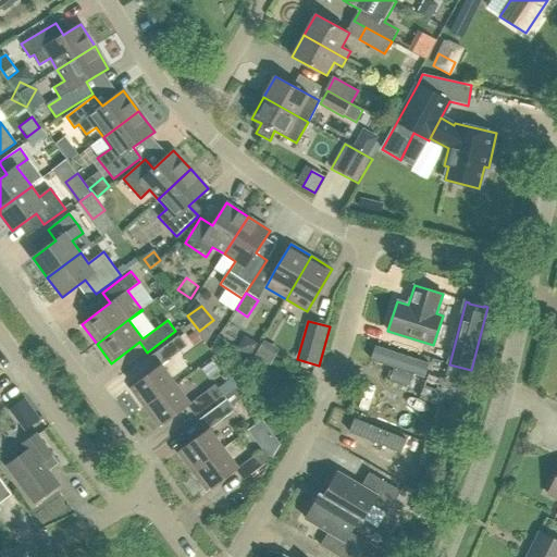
[(194,346),(200,342),(194,334),(188,338),(194,346)]
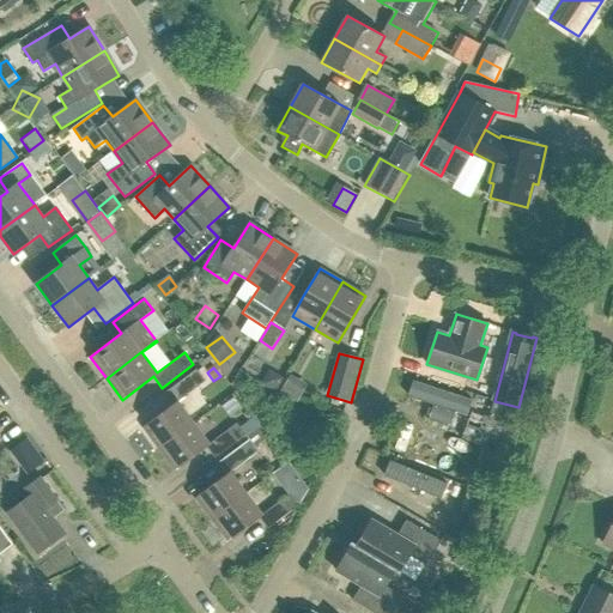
[(159,449),(194,423),(178,401),(206,381),(196,369),(165,392),(175,404),(143,428),(159,449)]
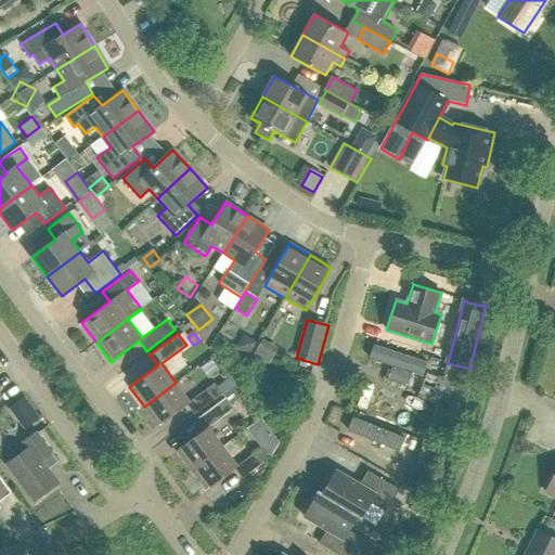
[(244,337),(237,348),(250,356),(257,344),(244,337)]
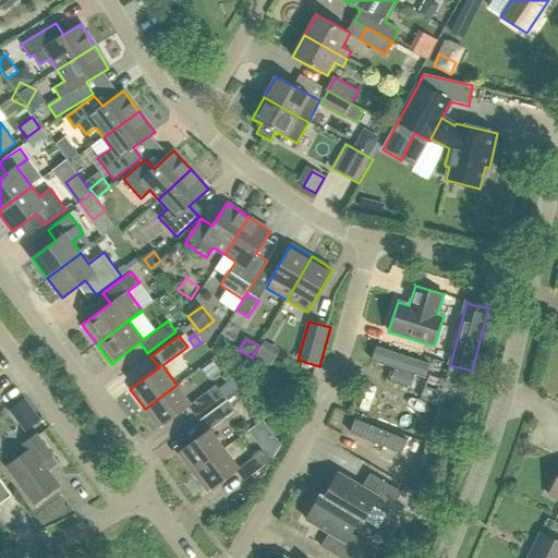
[(371,360),(425,377),(429,362),(376,344),(371,360)]
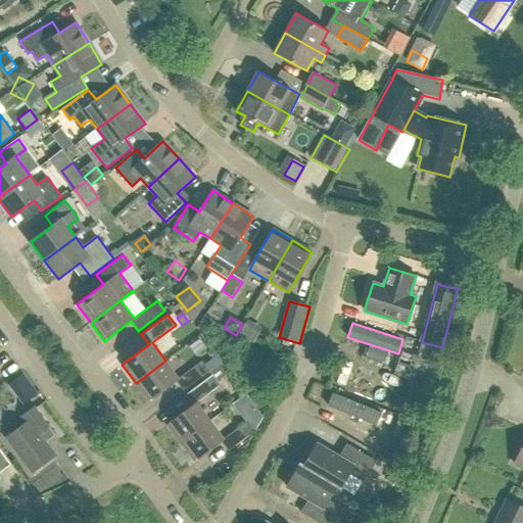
[(403,351),(394,375),(412,382),(406,400),(417,405),(423,385),(428,387),(436,364),(430,361),(434,346),(422,343),(419,357),(403,351)]
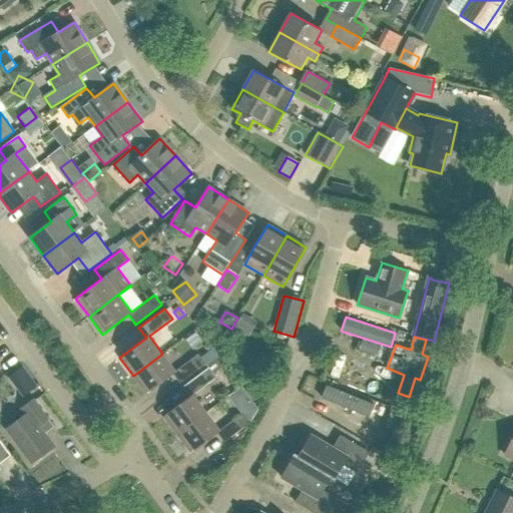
[(208,365),(220,356),(214,348),(202,357),(208,365)]
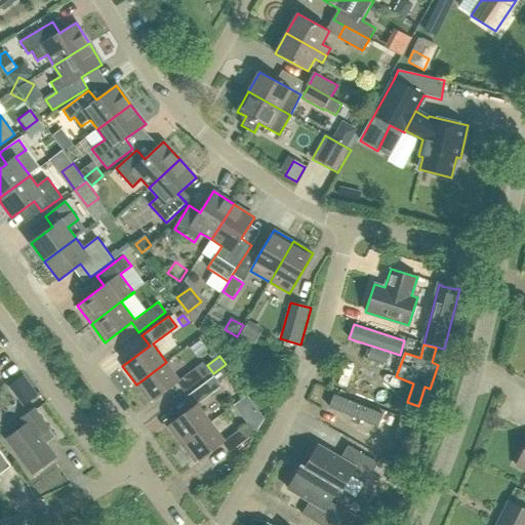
[(166,362),(136,385),(150,402),(179,380),(166,362)]
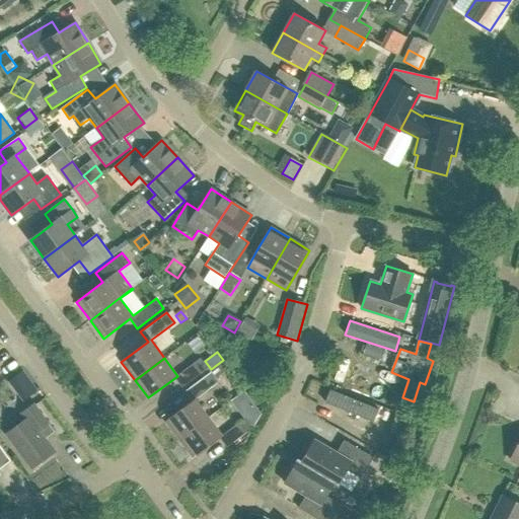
[(189,369),(197,379),(210,370),(202,359),(189,369)]
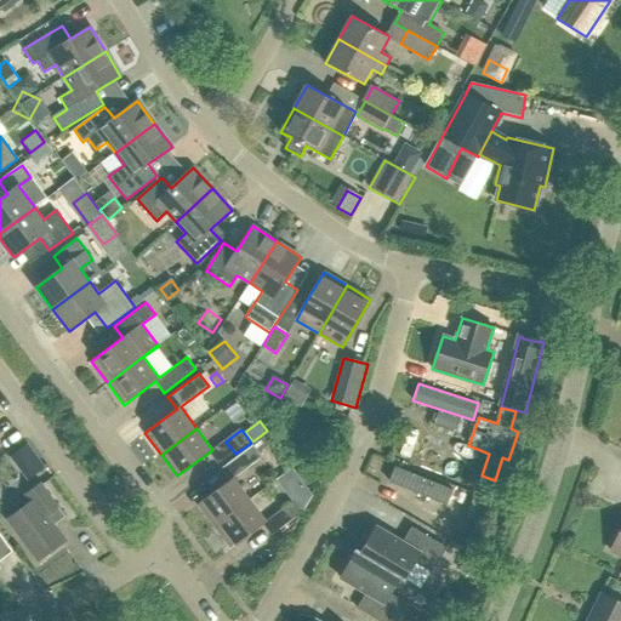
[(267,431),(252,442),(260,453),(274,442),(267,431)]
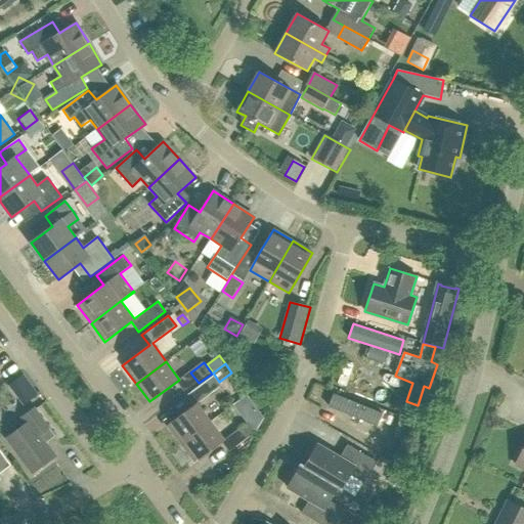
[(222,386),(214,376),(201,386),(209,396),(222,386)]
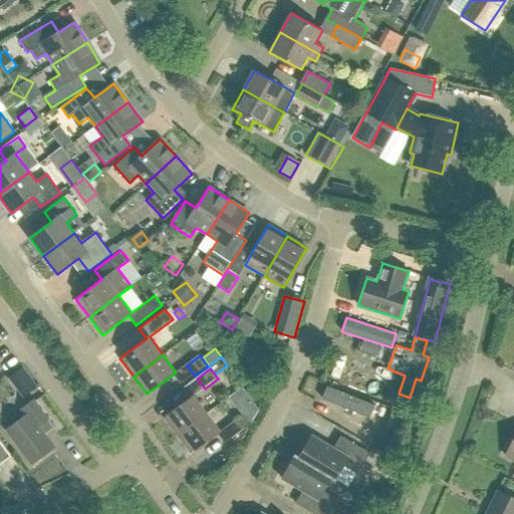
[(322,400),(378,422),(383,409),(327,387),(322,400)]
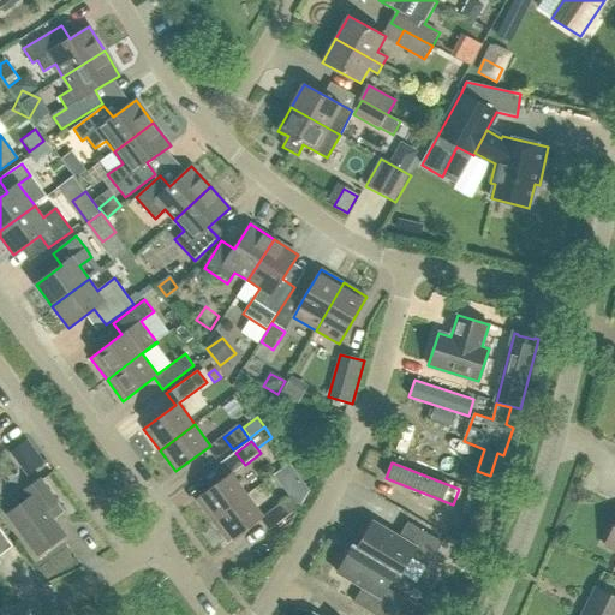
[(213,520),(248,495),(231,473),(196,500),(213,520)]
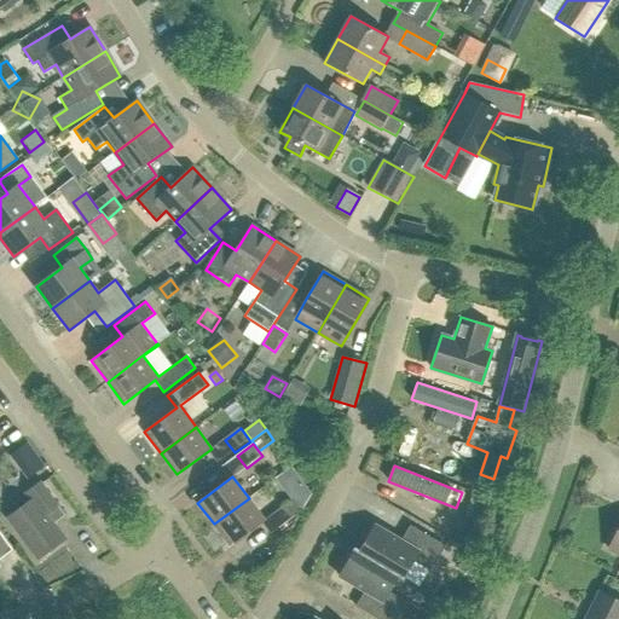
[(39,559),(64,539),(46,515),(58,505),(41,481),(25,493),(30,501),(9,518),(39,559)]
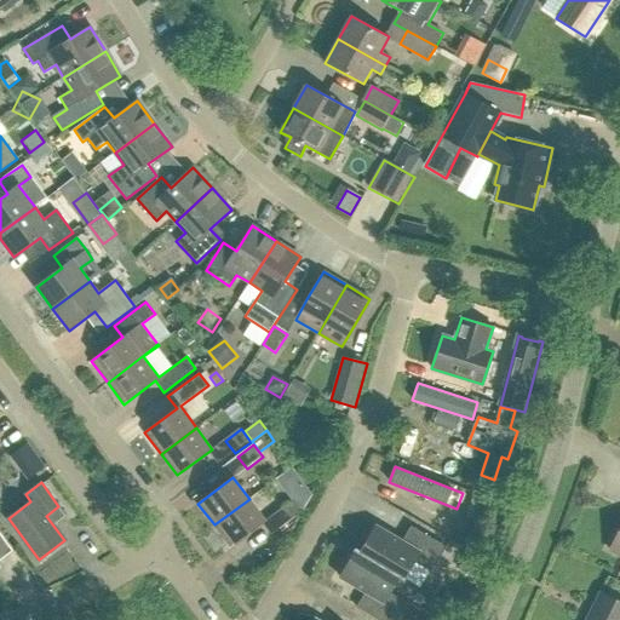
[(303,512),(310,495),(306,491),(294,500),(303,512)]
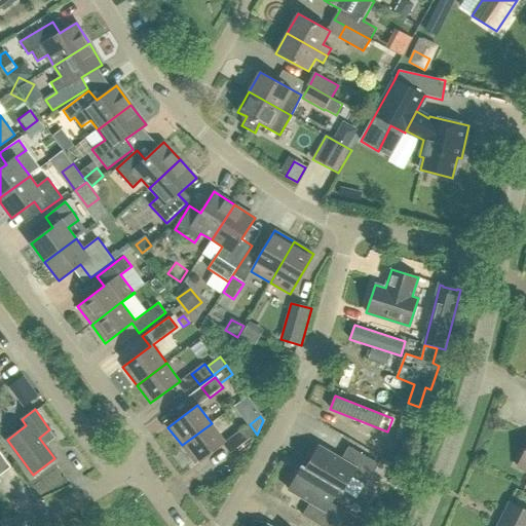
[(407,444),(415,423),(404,419),(396,440),(407,444)]
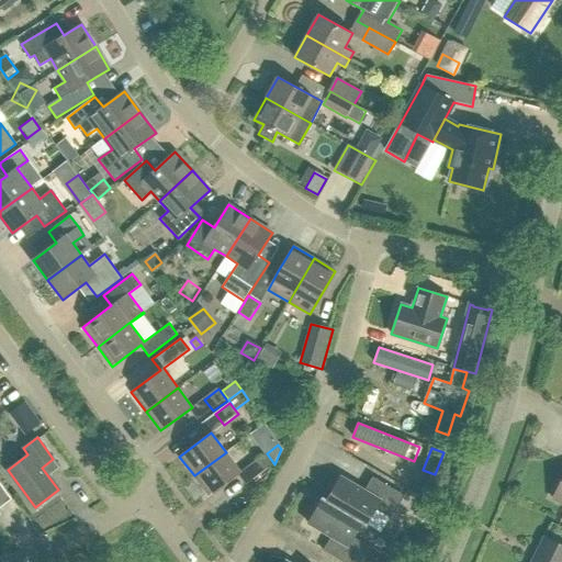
[(226,452),(194,475),(209,495),(240,472),(226,452)]
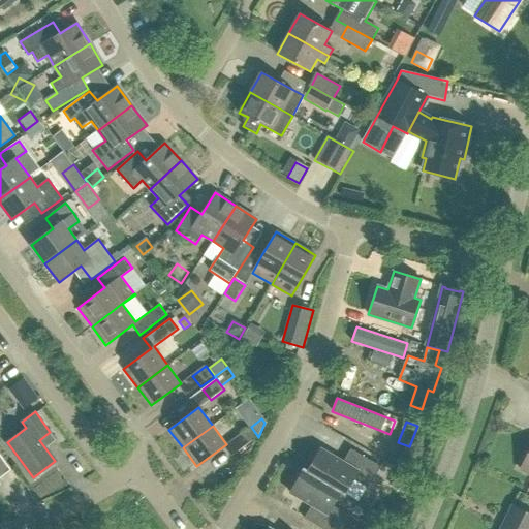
[(239,436),(247,446),(258,437),(250,427),(239,436)]
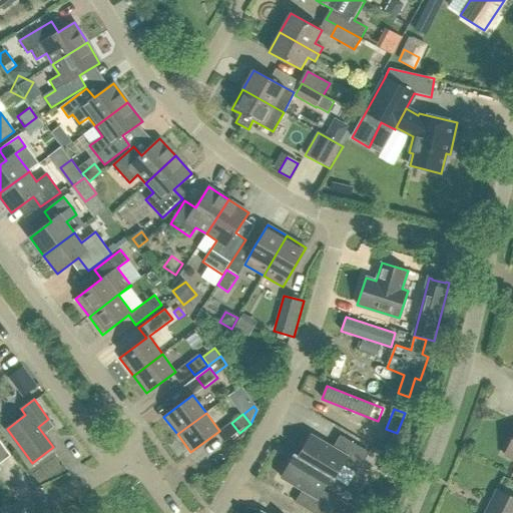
[(331,477),(334,479),(342,465),(357,473),(369,452),(340,435),(333,447),(311,435),(299,457),(298,457),(331,476),(331,477)]
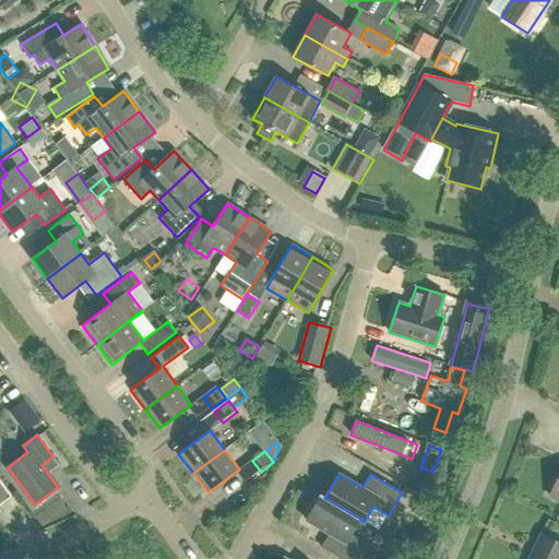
[(324,498),(325,498),(321,496),(307,521),(329,534),(321,547),(341,558),(357,558),(367,544),(352,535),(359,521),(364,523),(364,522),(360,520),(360,519),(324,498)]
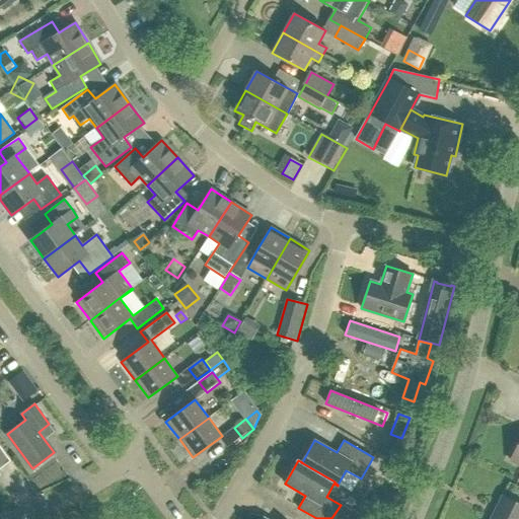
[(518,518),(518,504),(503,496),(492,518),(518,518)]
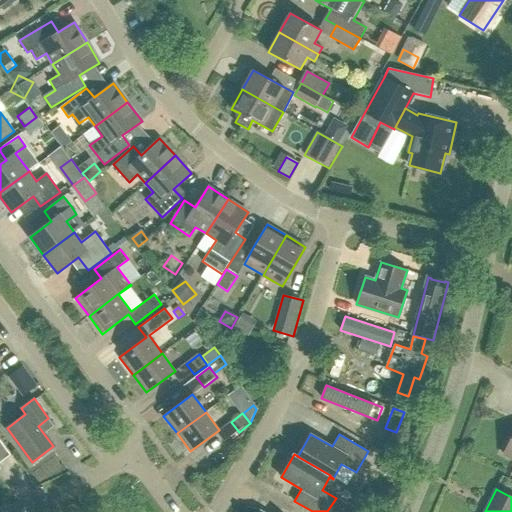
[(363,511),(344,501),(337,511),(363,511)]
